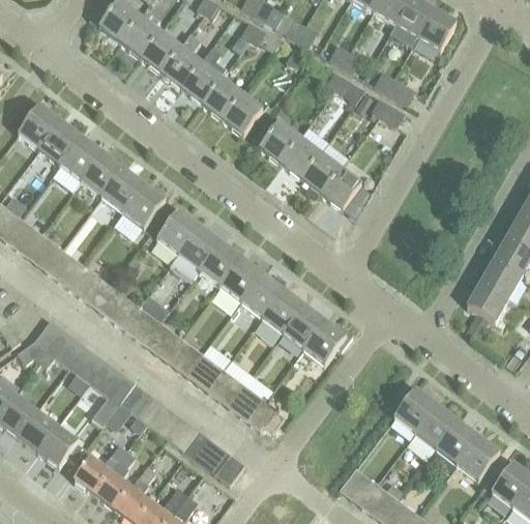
[(204,17),(212,2),(209,0),(203,0),(196,11),(204,17)]
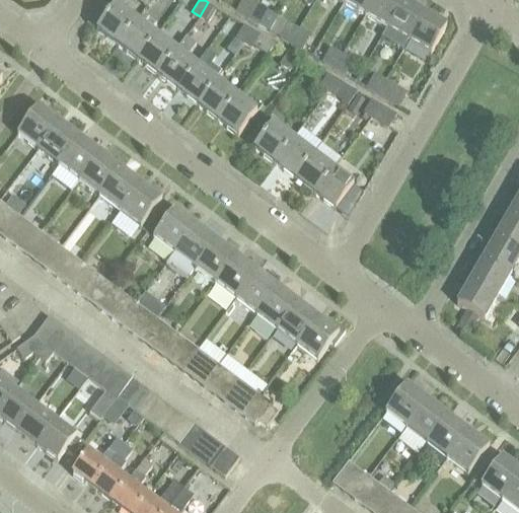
[(246,15),(254,1),(252,0),(240,0),(235,9),(246,15)]
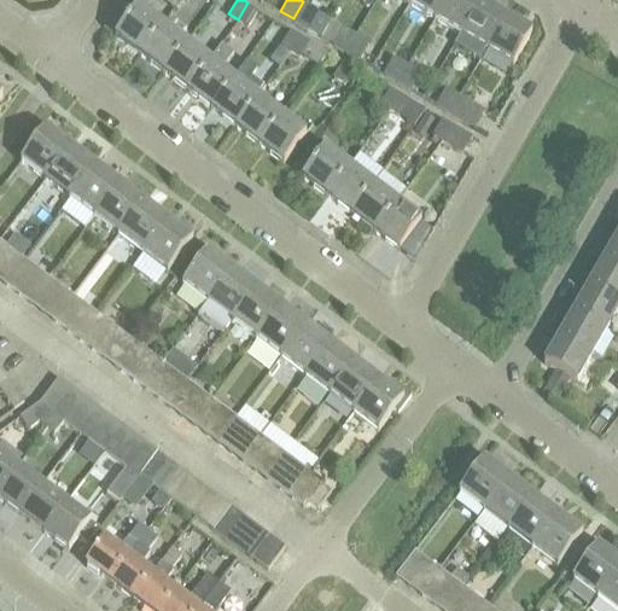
[(409,0),(408,1),(435,16),(443,0),(409,0)]
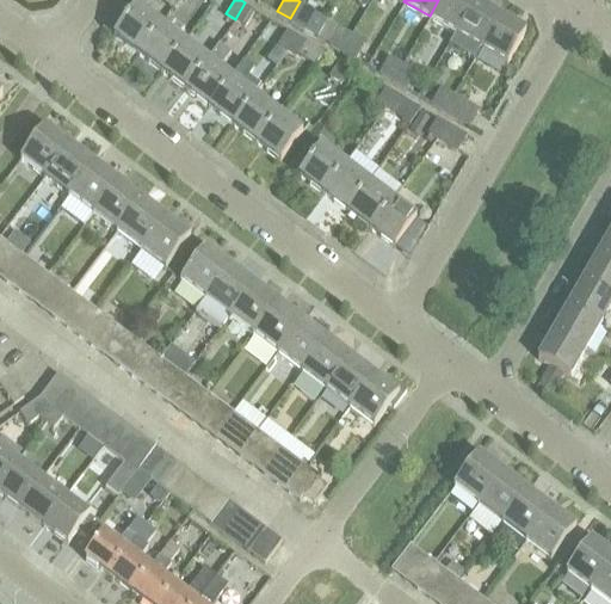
[(438,0),(430,16),(455,31),(473,0),(438,0)]
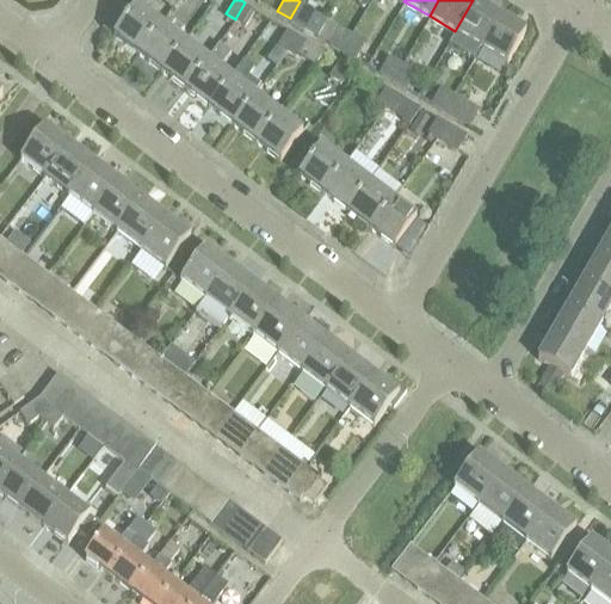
[(499,13),(476,0),(473,0),(455,31),(450,38),(475,54),(480,45),(499,13)]
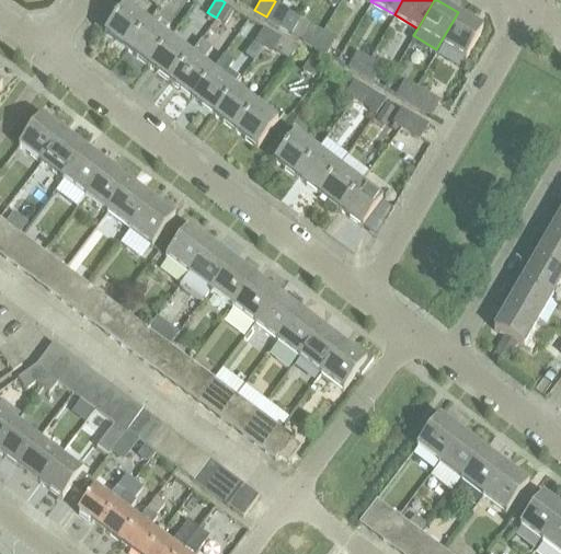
[(275,1),(266,16),(290,31),(299,15),(275,1)]
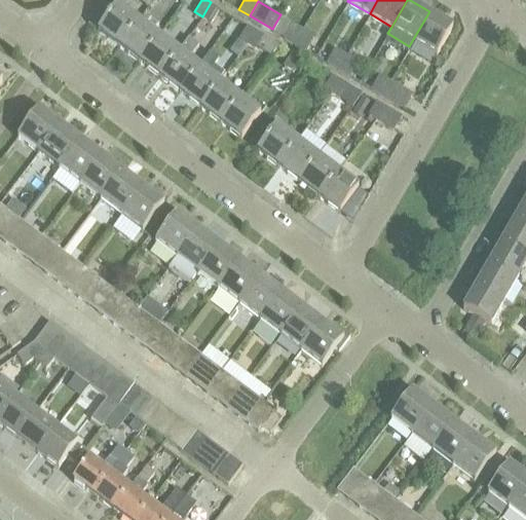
[(118,43),(138,17),(116,2),(98,28),(118,43)]
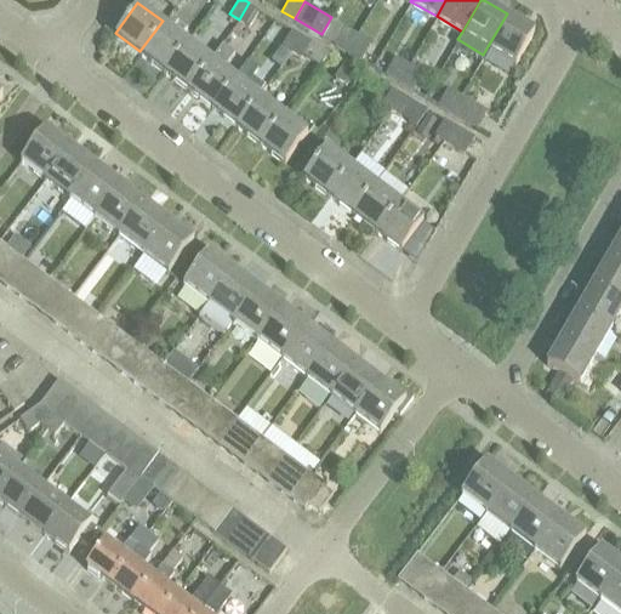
[(249,3),(239,20),(248,24),(257,7),(249,3)]
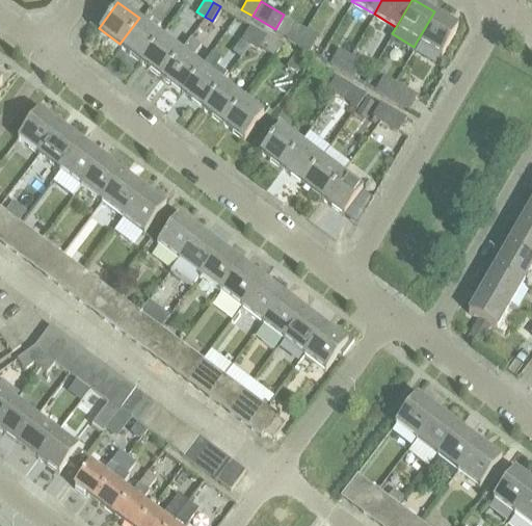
[(457,25),(434,11),(418,40),(442,53),(457,25)]
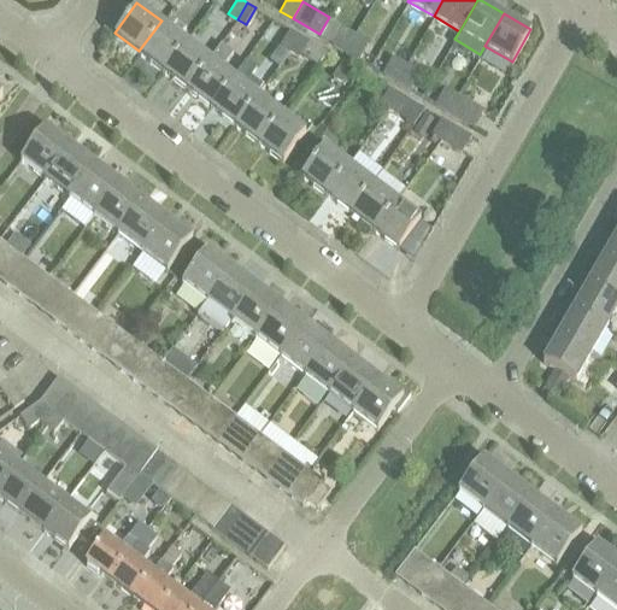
[(354,33),(329,17),(319,34),(345,48),(354,33)]
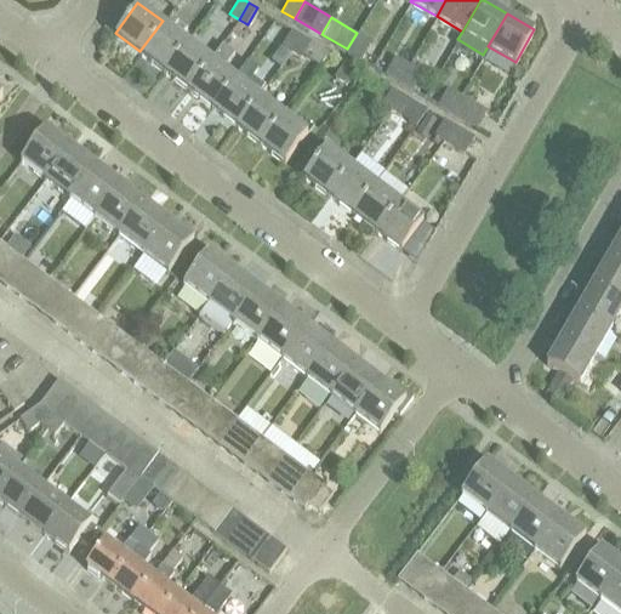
[(186,39),(163,21),(140,51),(164,69),(186,39)]
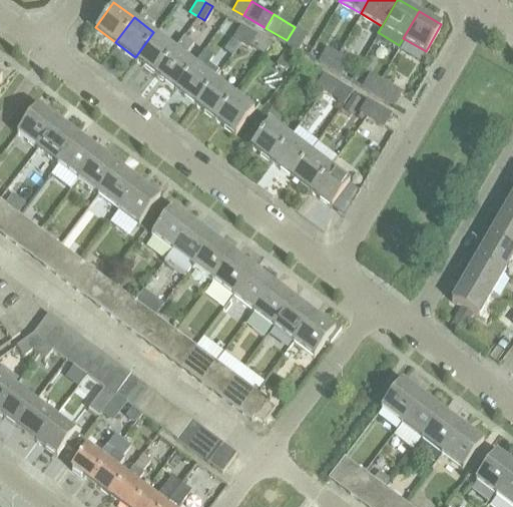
[(240,41),(248,27),(241,23),(232,37),(240,41)]
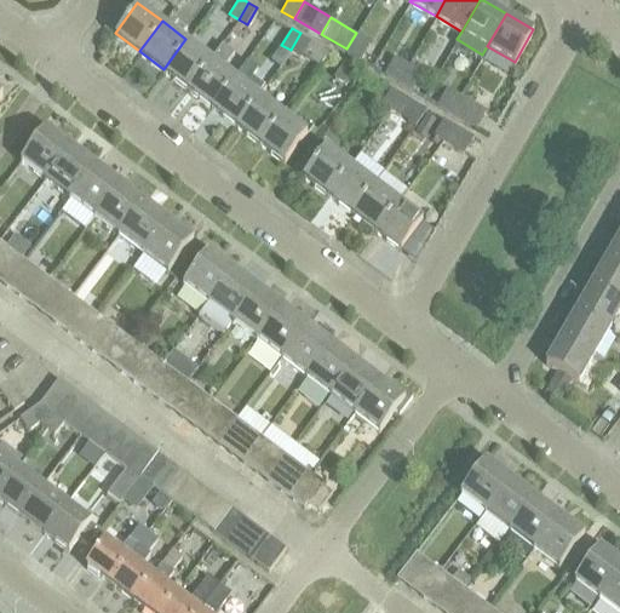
[(300,33),(291,50),(299,55),(309,39),(300,33)]
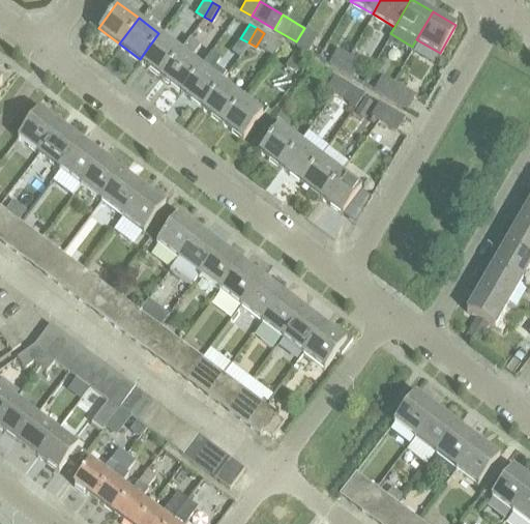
[(304,28),(296,41),(307,49),(316,34),(304,28)]
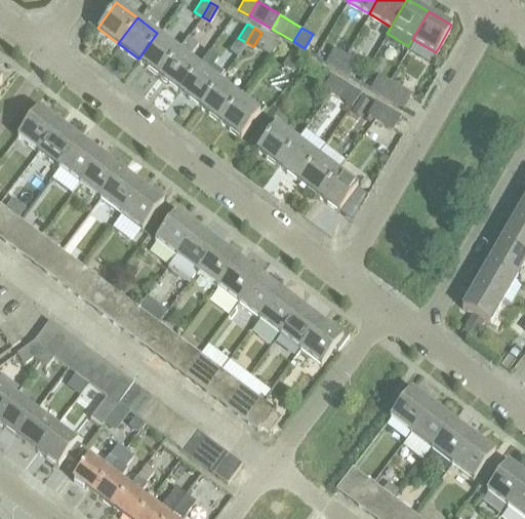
[(157,33),(138,58),(159,74),(177,48),(157,33)]
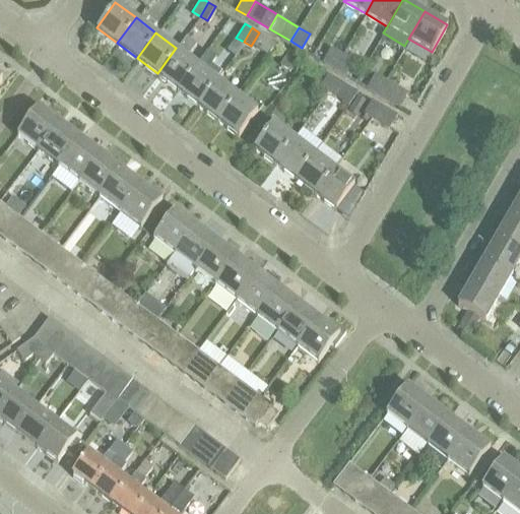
[(157,73),(177,88),(196,63),(187,56),(196,43),(186,35),(176,48),(157,73)]
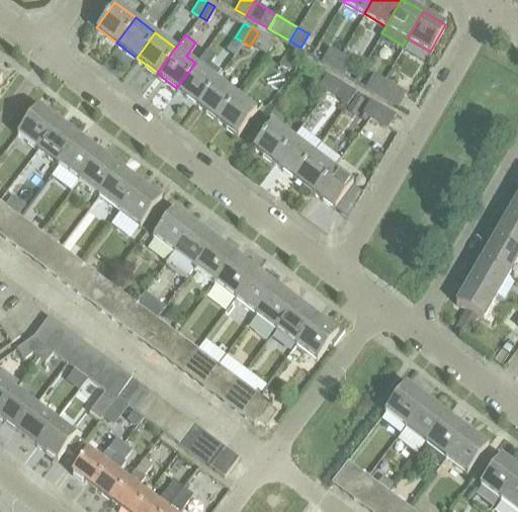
[(333,66),(341,53),(330,46),(322,60),(333,66)]
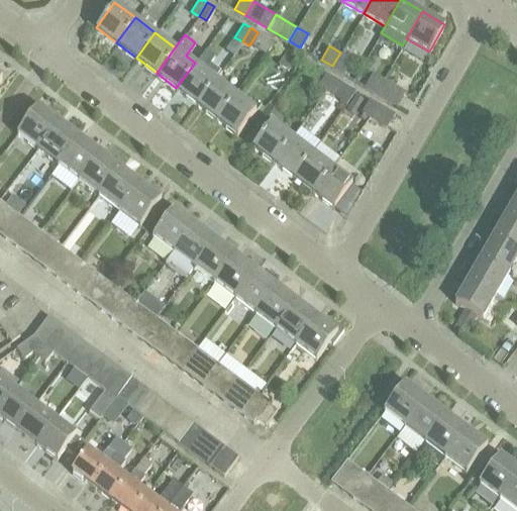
[(196,103),(215,78),(220,71),(208,62),(213,56),(205,48),(195,63),(176,88),(196,103)]
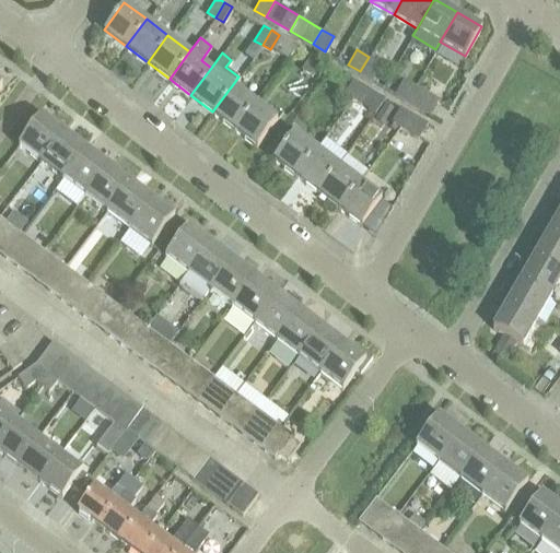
[(311,53),(302,68),(310,73),(319,58),(311,53)]
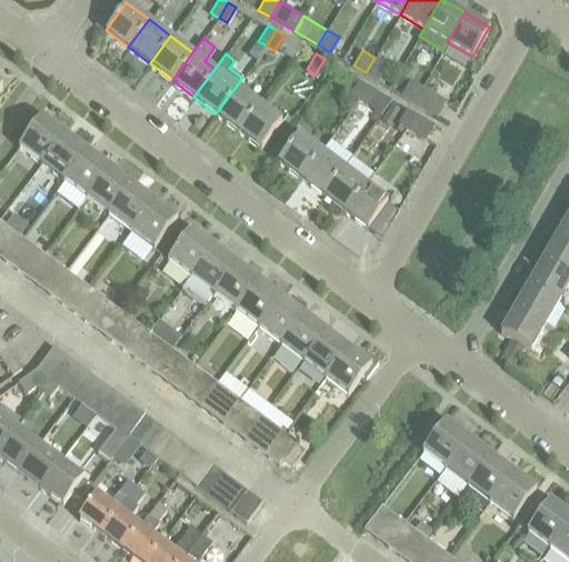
[(375,58),(366,72),(378,80),(387,64),(375,58)]
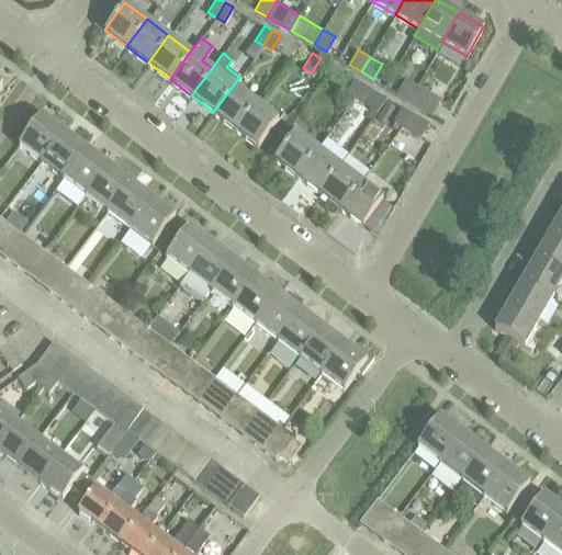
[(408,100),(417,85),(405,77),(396,92),(408,100)]
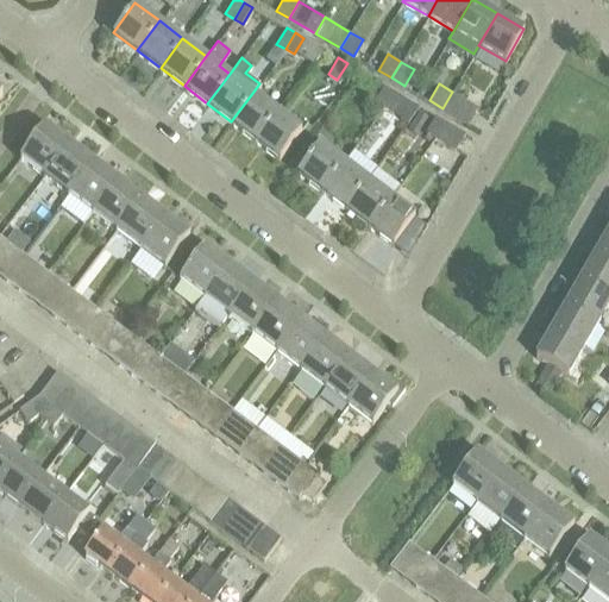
[(383,106),(393,91),(384,85),(375,101),(383,106)]
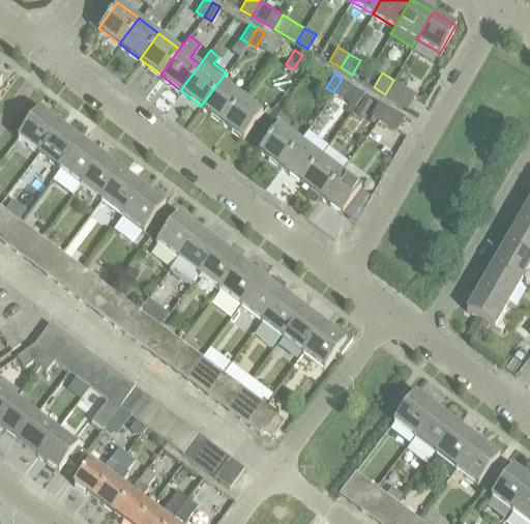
[(342,79),(333,92),(342,97),(350,83),(342,79)]
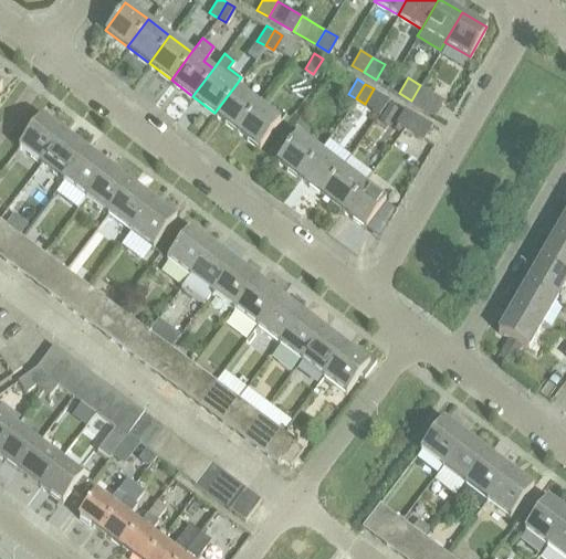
[(236,85),(215,113),(237,129),(257,102),(236,85)]
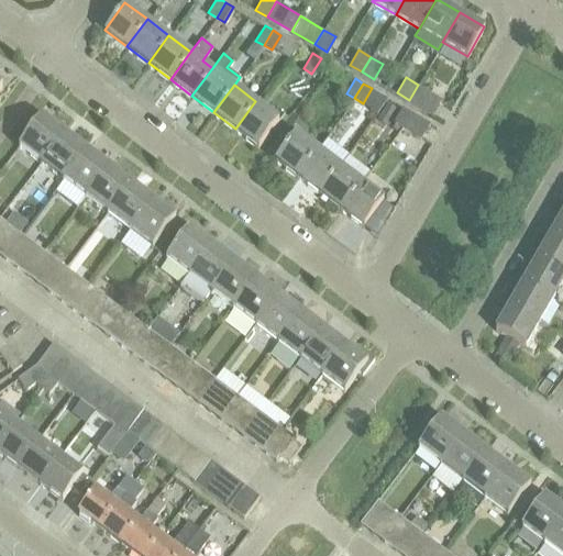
[(441,98),(418,85),(409,100),(432,113),(441,98)]
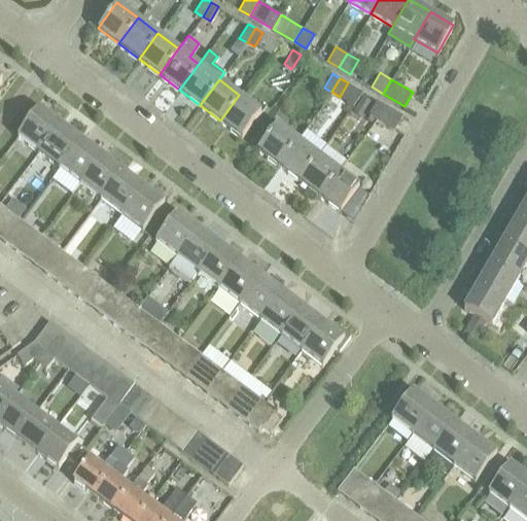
[(370,97),(361,92),(352,108),(360,113),(370,97)]
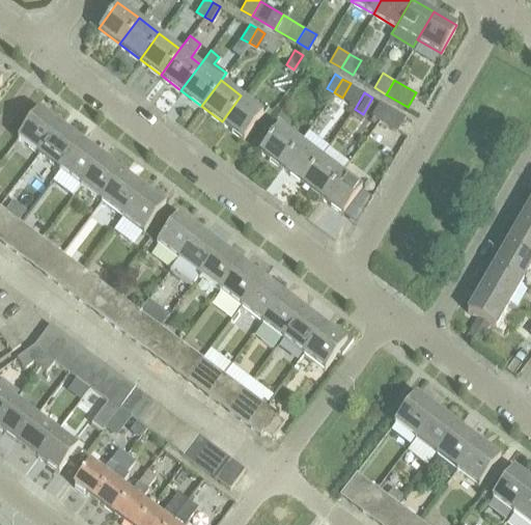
[(241,95),(222,121),(243,137),(262,112),(241,95)]
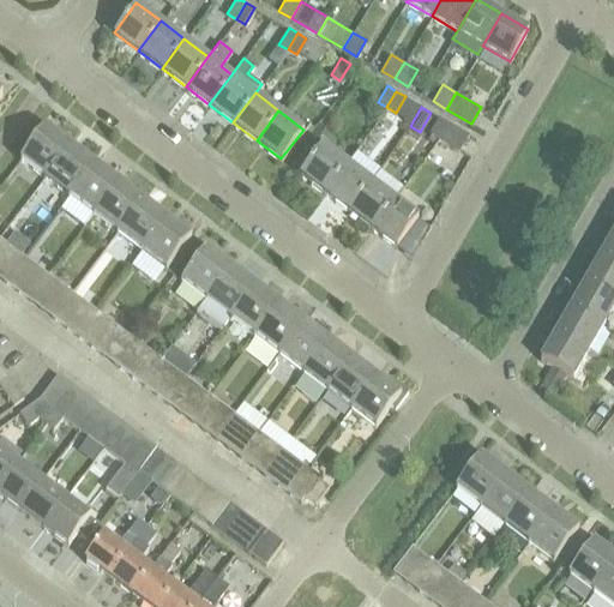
[(438,138),(447,121),(439,116),(429,132),(438,138)]
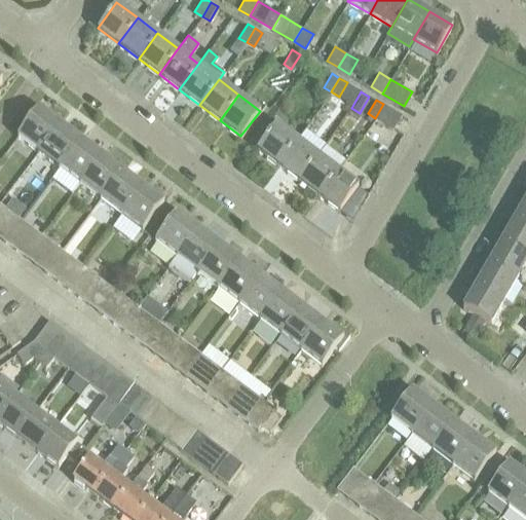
[(383,104),(375,118),(392,127),(401,114),(383,104)]
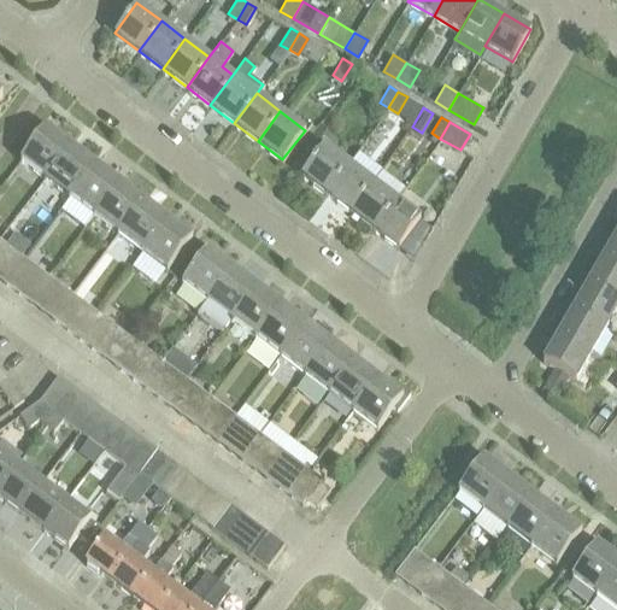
[(45,176),(70,142),(46,123),(19,158),(45,176)]
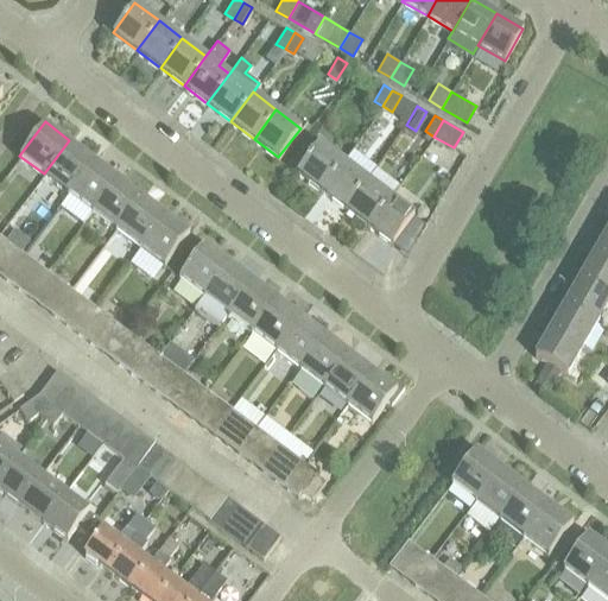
[(69,140),(44,174),(68,191),(94,158),(69,140)]
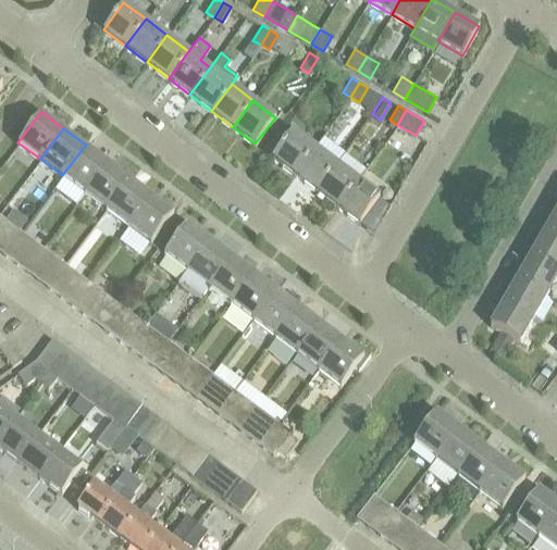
[(294,173),(313,147),(292,129),(272,157),(294,173)]
